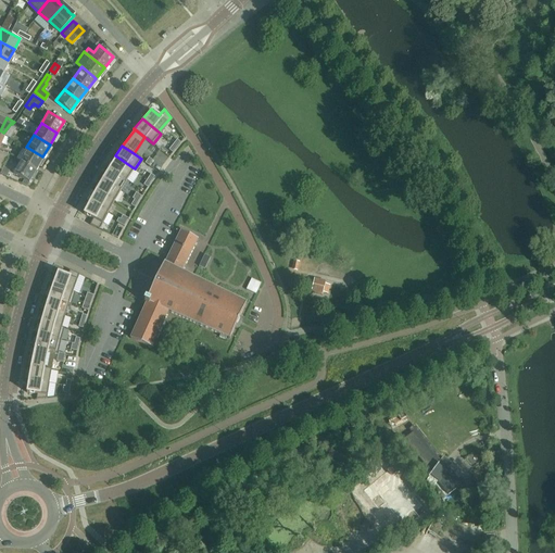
[(42,156),(26,147),(20,159),(35,167),(42,156)]
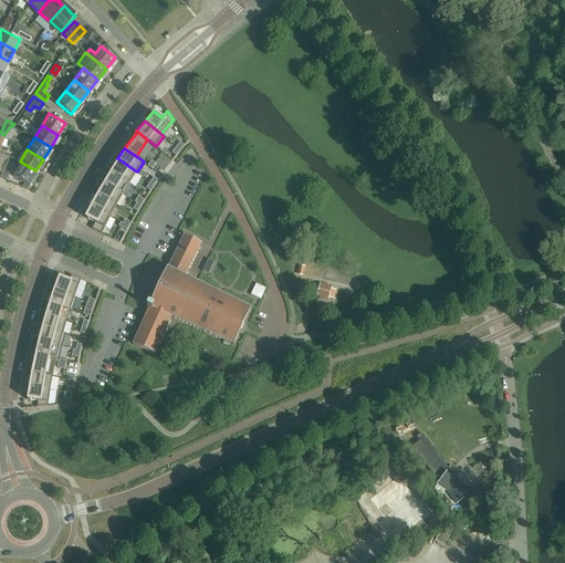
[(110,169),(127,181),(135,170),(117,158),(110,169)]
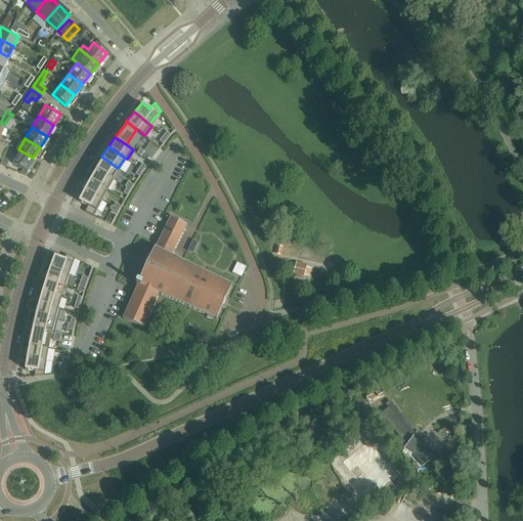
[(33,158),(18,149),(11,161),(27,170),(33,158)]
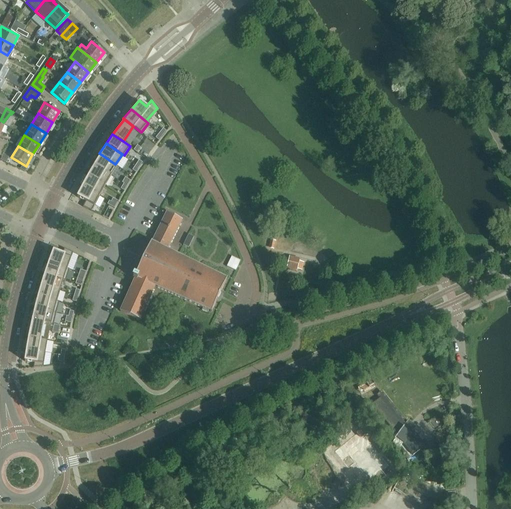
[(93,163),(109,173),(115,164),(99,153),(93,163)]
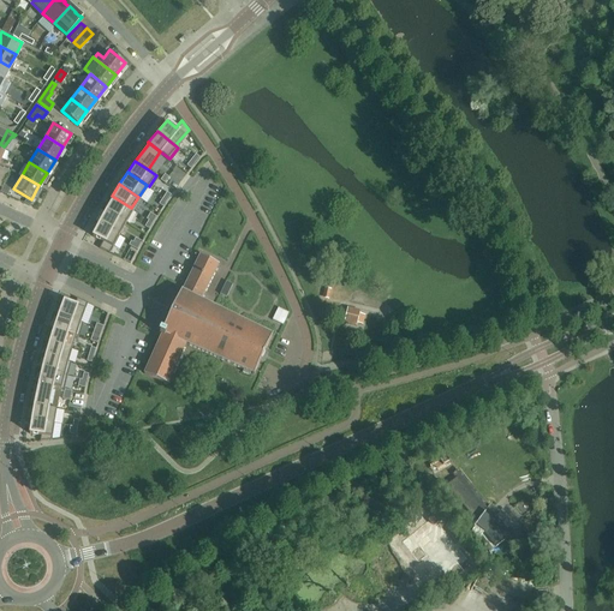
[(105,209),(125,220),(131,208),(112,196),(105,209)]
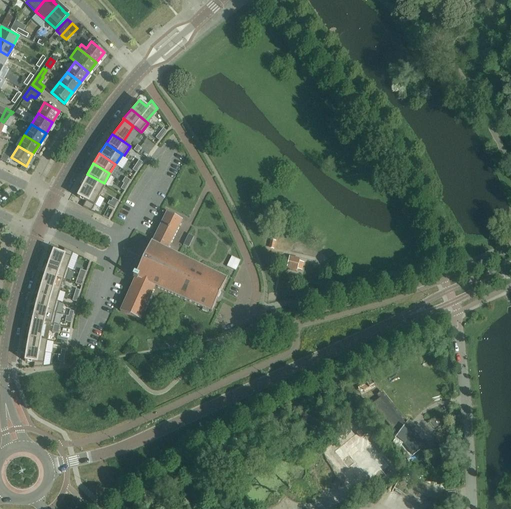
[(81,184),(98,193),(104,183),(87,174),(81,184)]
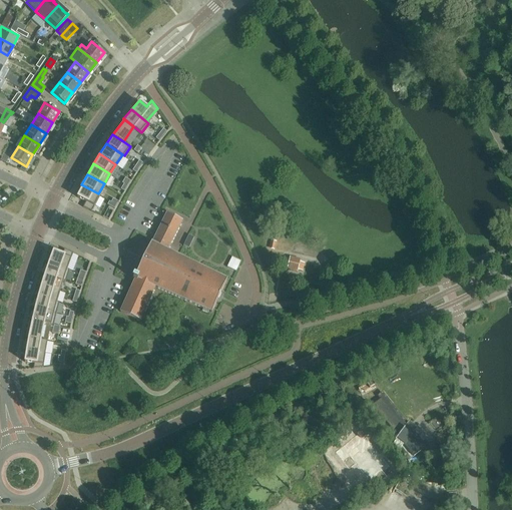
[(124,175),(121,180),(122,181),(126,183),(129,178),(124,175)]
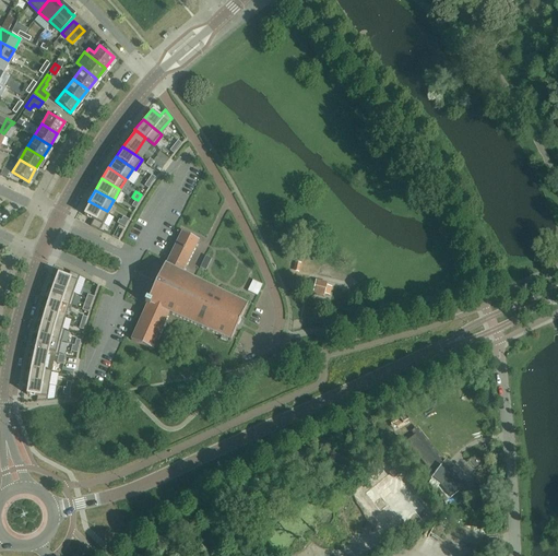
[(107,211),(88,201),(83,213),(92,217),(88,223),(98,227),(107,211)]
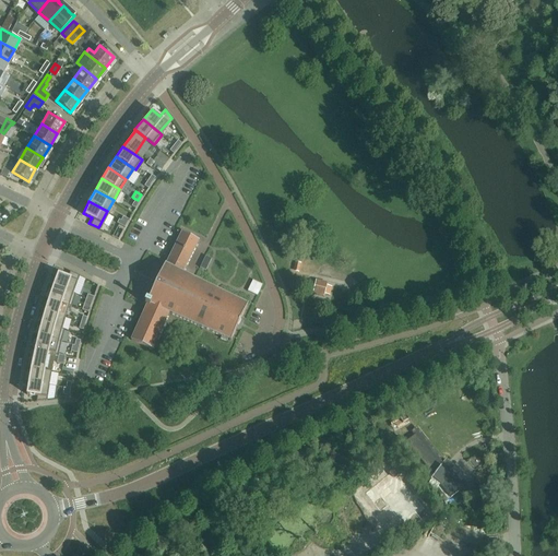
[(145,302),(129,336),(151,347),(168,310),(221,334),(220,335),(226,339),(227,336),(229,339),(246,303),(245,302),(246,299),(181,268),(198,237),(180,228),(164,262),(163,261),(145,298),(144,298),(143,300),(145,302)]
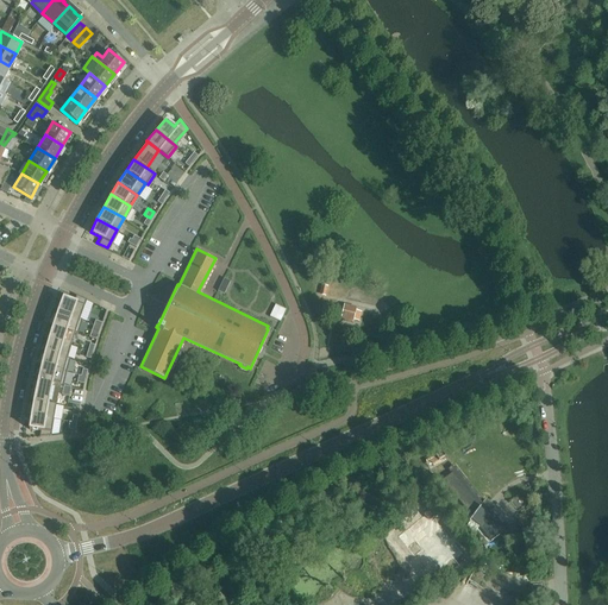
[(57,309),(81,319),(81,317),(79,316),(86,297),(75,292),(73,300),(62,296),(57,309)]
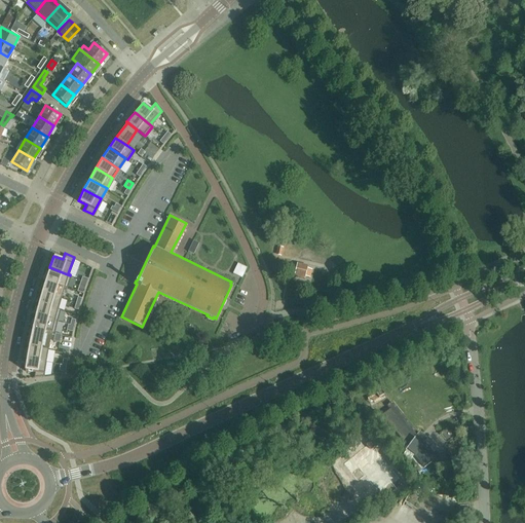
[(239,272),(245,263),(234,258),(230,268),(239,272)]
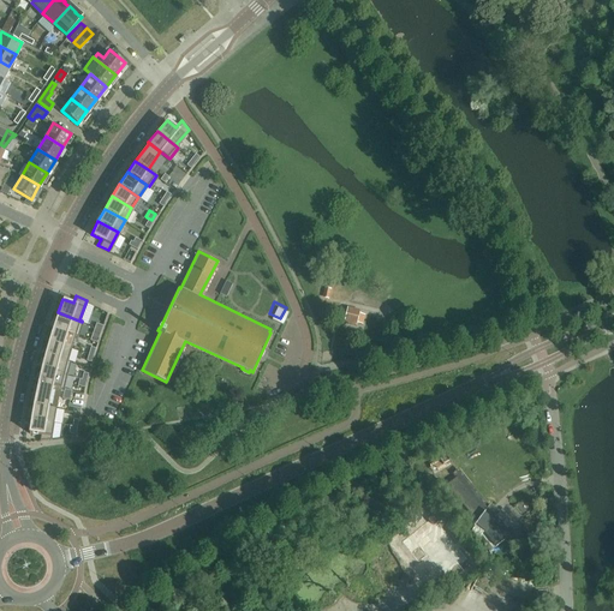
[(343,321),(355,323),(356,321),(362,322),(364,312),(358,311),(359,307),(346,304),(345,307),(339,306),(338,316),(343,317),(343,321)]
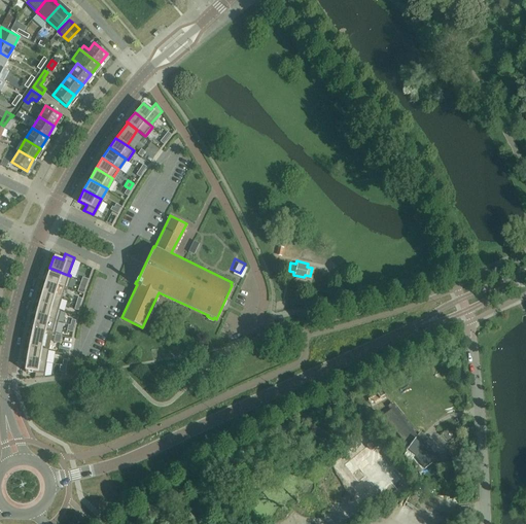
[(45,279),(64,285),(66,286),(70,276),(49,268),(45,279)]
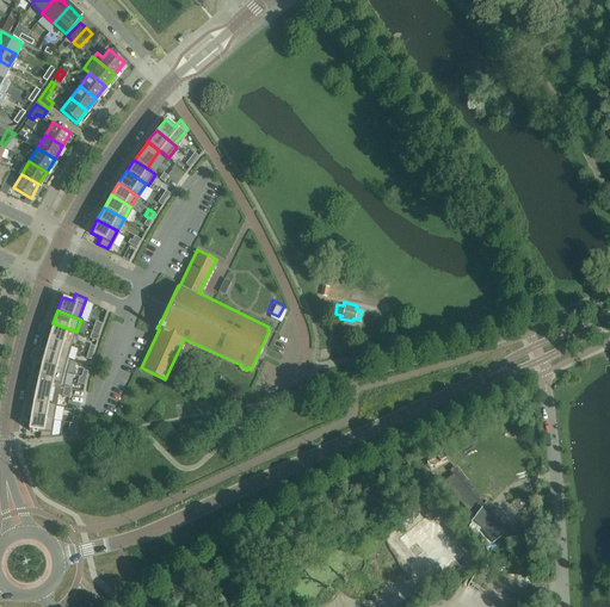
[(105,320),(108,313),(97,310),(94,317),(105,320)]
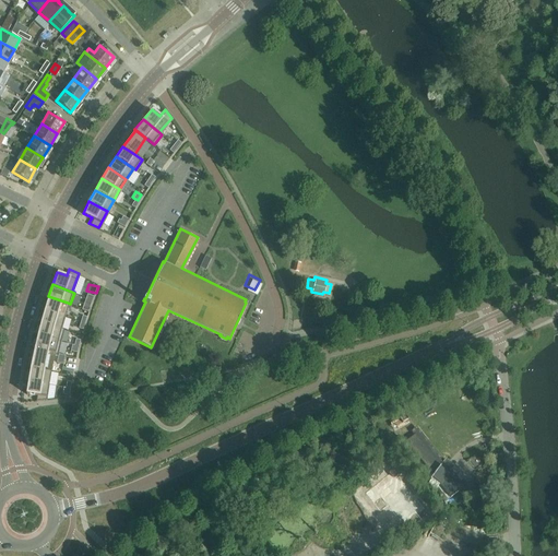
[(44,309),(63,315),(68,303),(48,296),(44,309)]
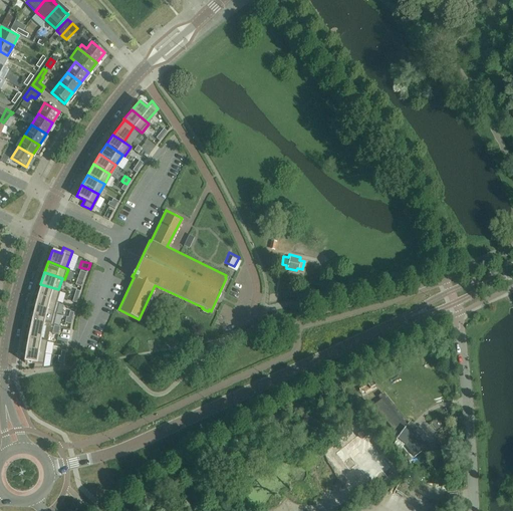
[(37,295),(57,301),(58,300),(55,299),(58,289),(40,284),(37,295)]
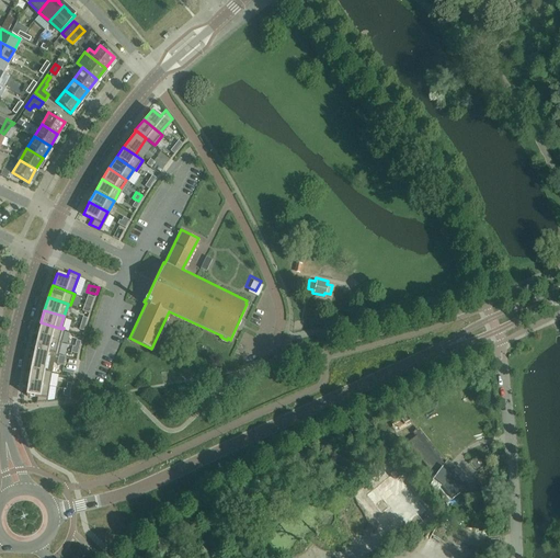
[(37,336),(59,341),(63,329),(41,322),(37,336)]
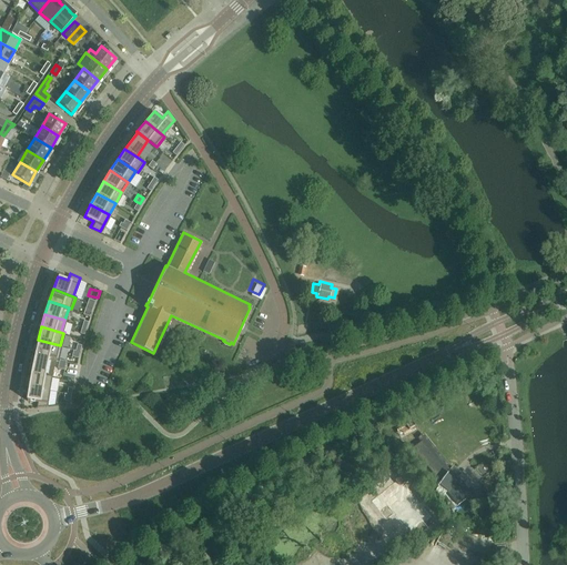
[(34,352),(48,355),(58,357),(60,345),(38,340),(34,351),(34,352)]
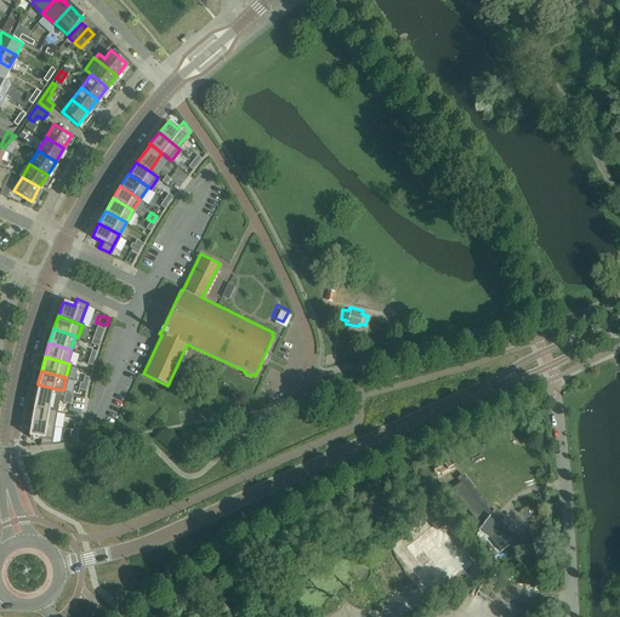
[(33,406),(56,411),(56,410),(47,409),(52,388),(38,384),(34,404),(33,404),(33,405),(33,406)]
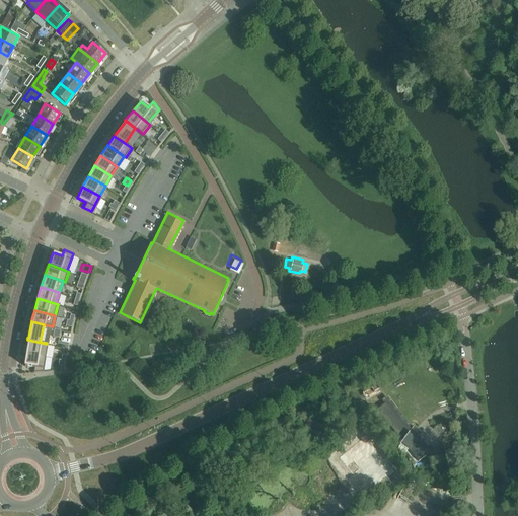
[(25,352),(45,355),(47,344),(27,340),(25,352)]
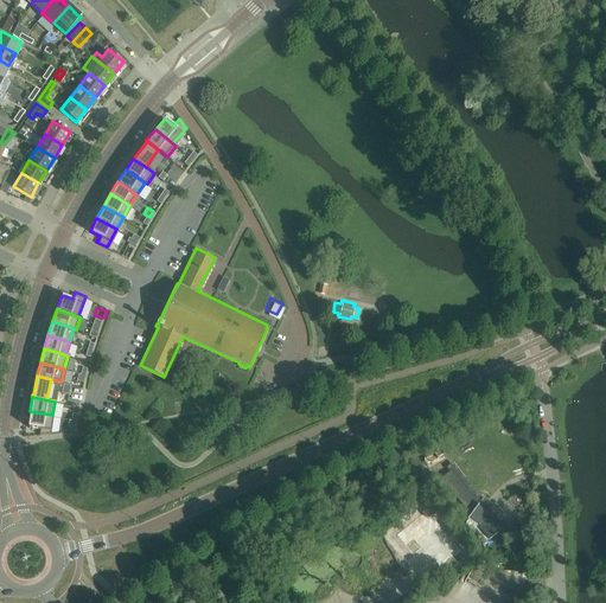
[(50,431),(52,415),(30,411),(27,425),(39,427),(38,432),(50,431)]
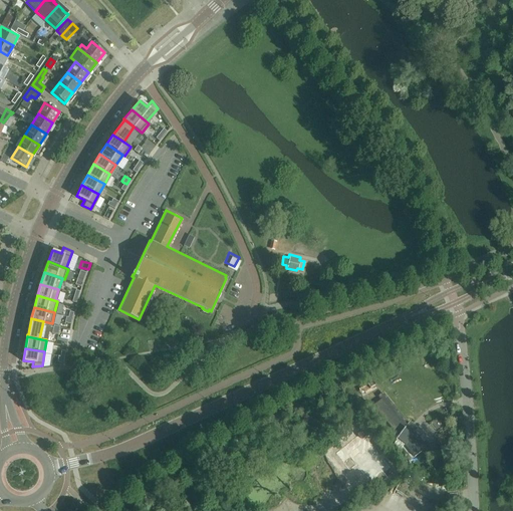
[(380,397),(372,404),(397,435),(395,438),(396,439),(397,437),(404,443),(414,455),(422,448),(420,446),(424,443),(414,430),(415,428),(407,423),(409,420),(408,420),(407,422),(386,397),(382,399),(380,397)]
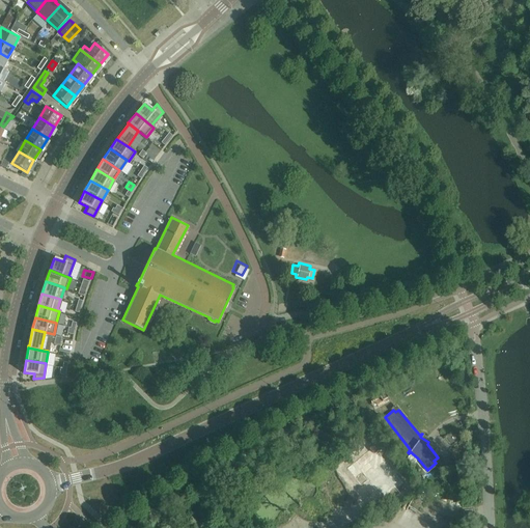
[(360,483),(367,477),(386,501),(406,484),(372,444),(345,466),(360,483)]
